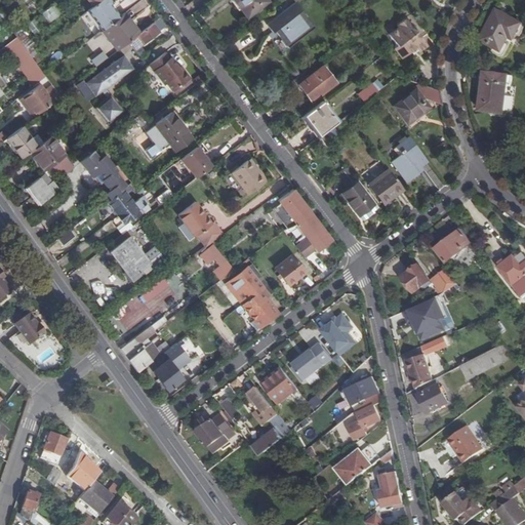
[(91,7),(85,11),(94,23),(92,25),(98,33),(99,32),(119,17),(110,5),(112,3),(109,0),(99,0),(92,6),(91,7)]
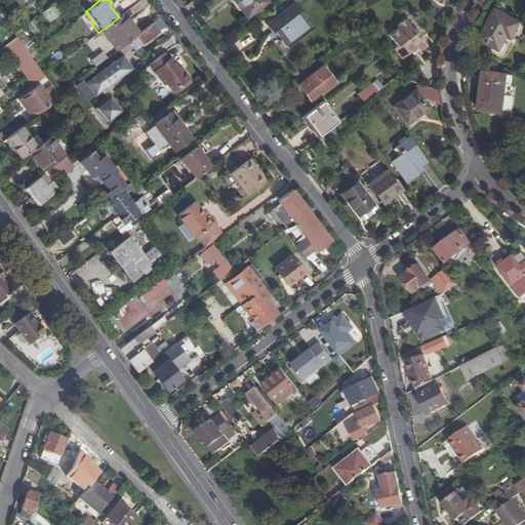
[(263,0),(230,0),(245,19),(266,3),(263,0)]
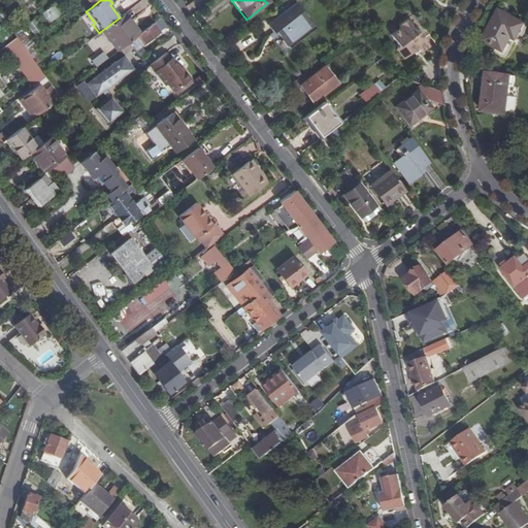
[(79,7),(84,13),(86,11),(92,7),(88,1),(79,7)]
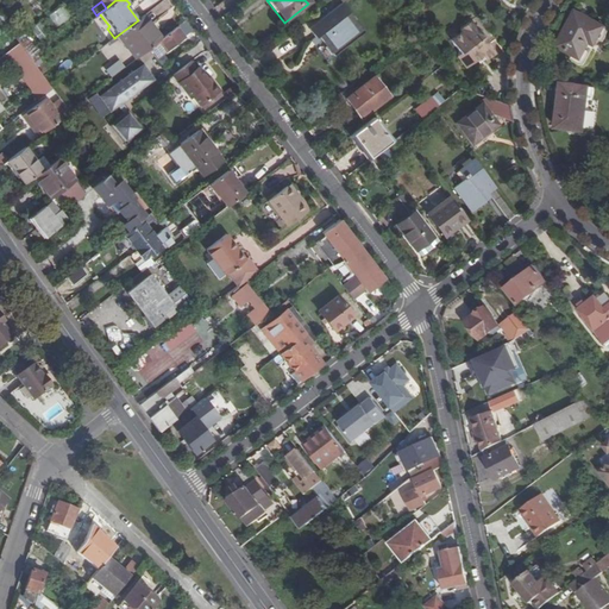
[(54,27),(69,17),(62,6),(46,16),(54,27)]
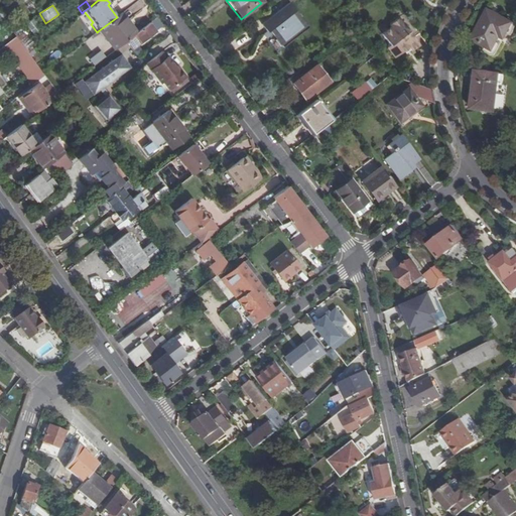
[(276,46),(302,27),(286,6),(260,26),(258,27),(264,34),(265,32),(276,46)]
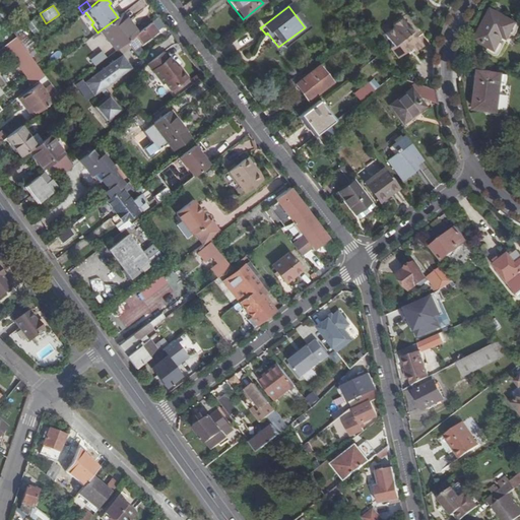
[(415,36),(419,31),(404,12),(400,15),(390,23),(391,25),(383,33),(389,41),(388,46),(395,56),(408,46),(411,50),(420,43),(415,36)]
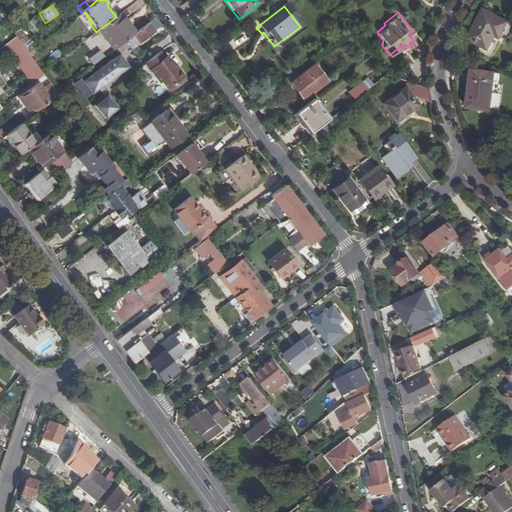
[(482,12),(466,41),(486,52),(501,23),(482,12)]
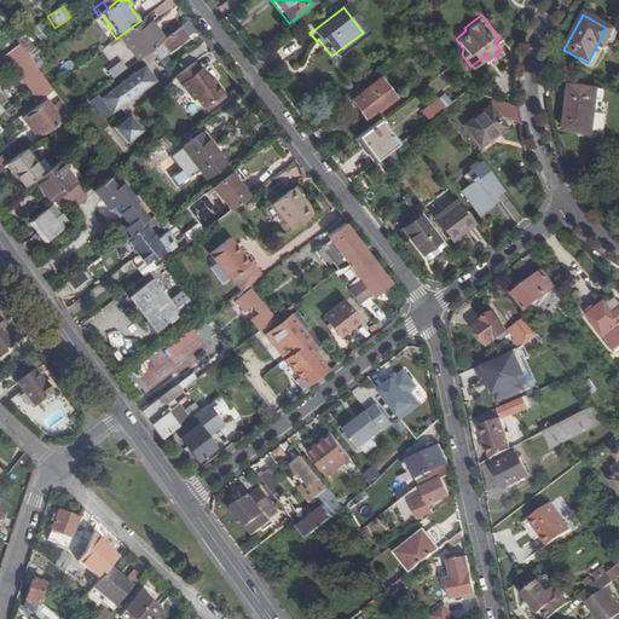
[(154,33),(156,30),(145,17),(142,19),(154,33)]
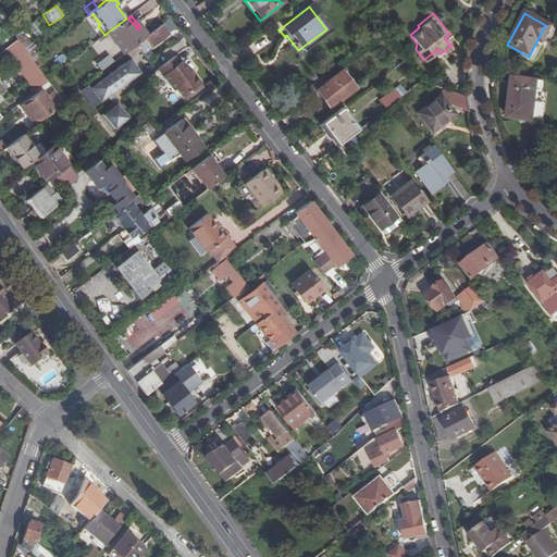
[(126,19),(106,34),(122,54),(134,46),(147,35),(140,27),(138,29),(127,17),(126,19)]
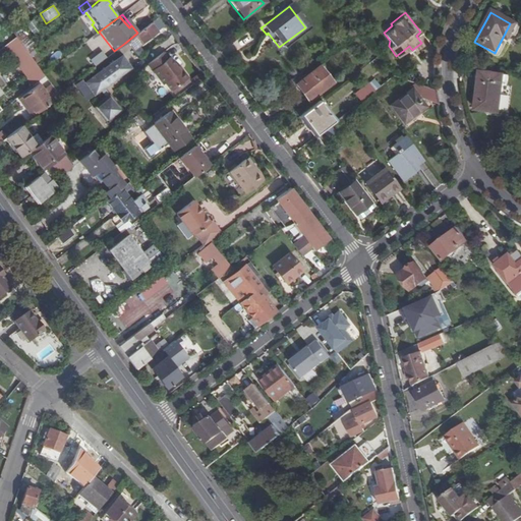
[(157,18),(137,33),(125,43),(132,51),(157,32),(156,32),(163,25),(157,18)]
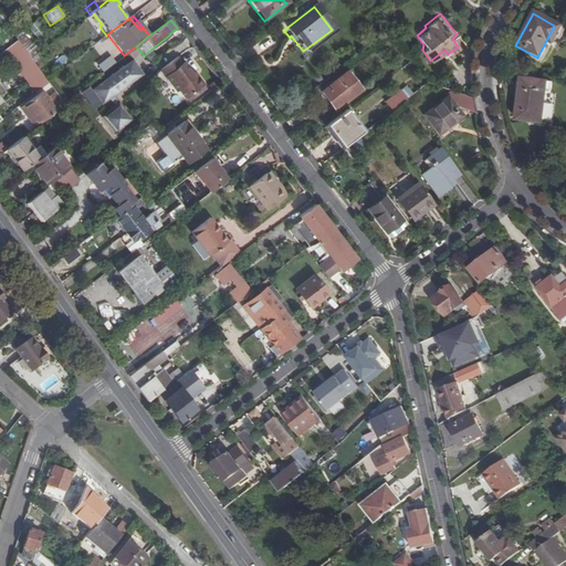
[(334,33),(332,30),(303,51),(306,55),(334,33)]
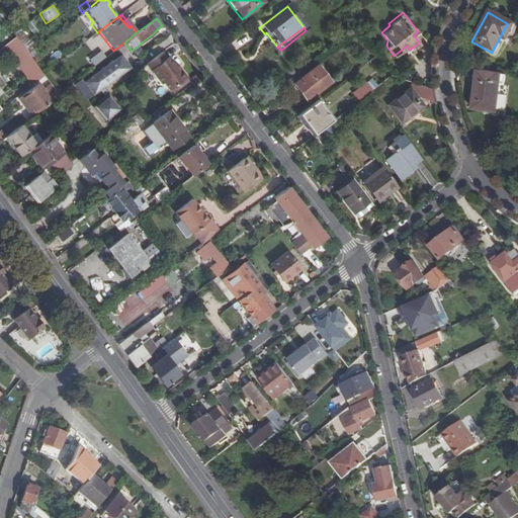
[(266,32),(265,34),(275,49),(277,47),(266,32)]
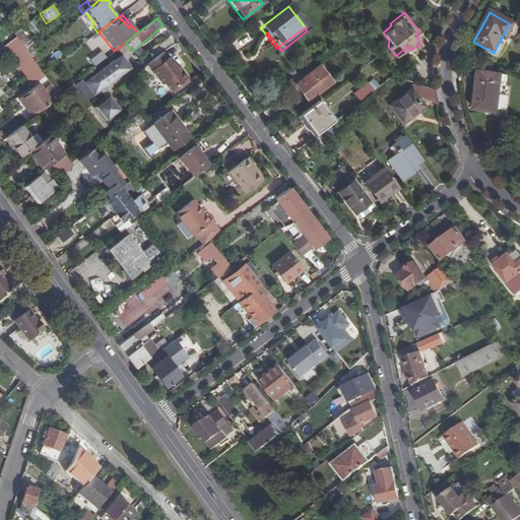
[(0,50),(0,60),(8,54),(3,47),(0,50)]
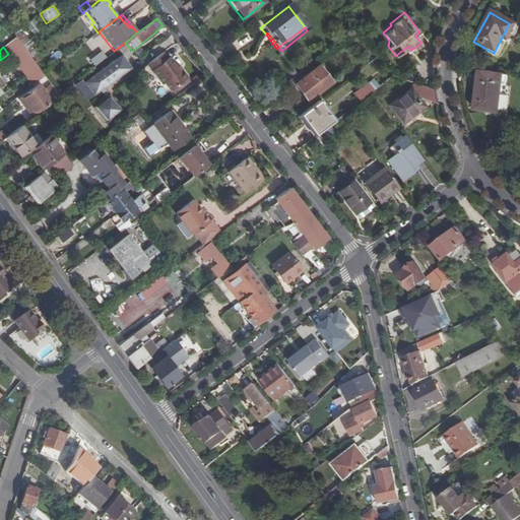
[(19,47),(10,54),(19,67),(29,60),(19,47)]
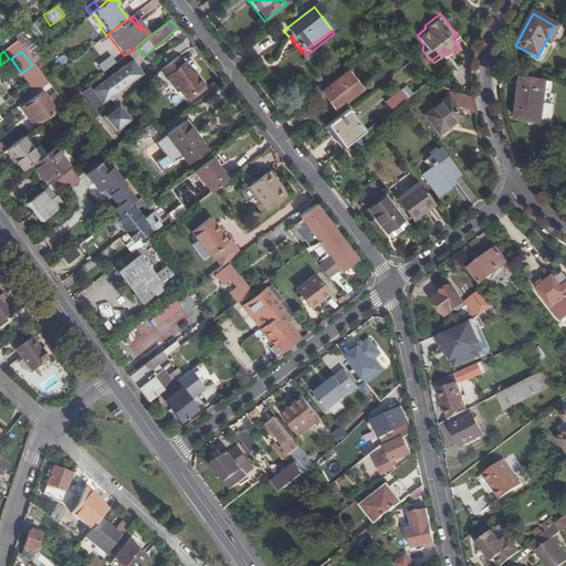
[(38,60),(34,55),(30,60),(37,70),(42,66),(37,60),(38,60)]
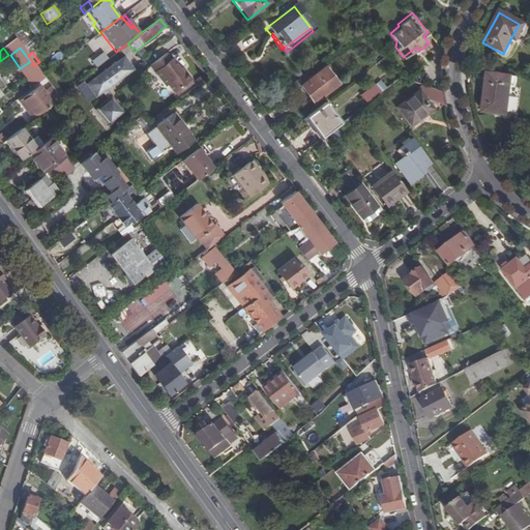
[(166,53),(149,65),(165,86),(167,85),(172,93),(190,80),(184,71),(182,72),(180,69),(172,59),(171,59),(166,53)]
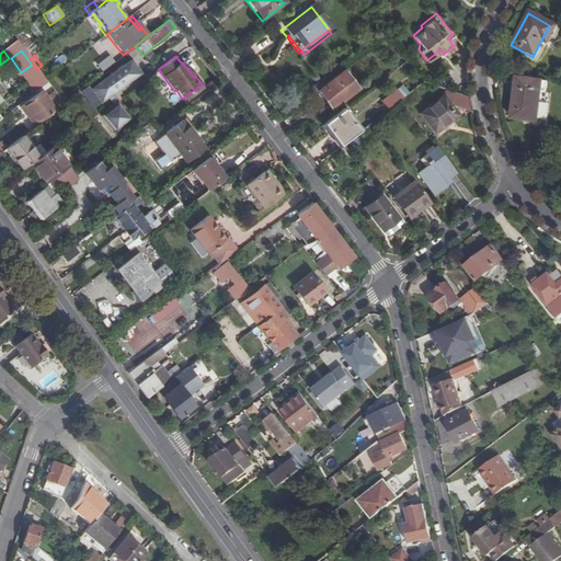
[(129,60),(89,91),(100,104),(106,99),(112,105),(98,116),(113,135),(130,119),(111,95),(113,93),(116,90),(121,89),(140,73),(129,60)]
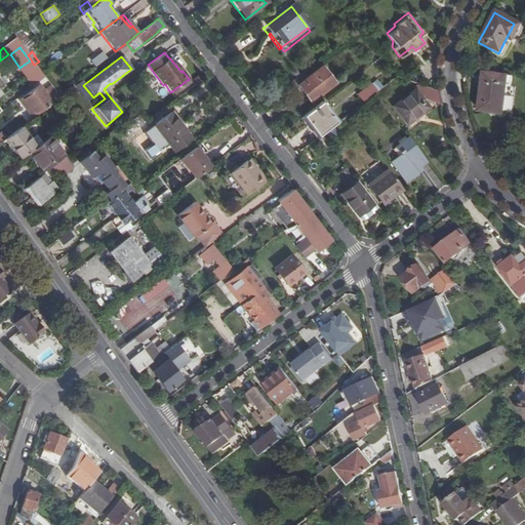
[(0,112),(6,107),(0,98),(0,95),(7,90),(3,84),(9,80),(0,67),(0,112)]
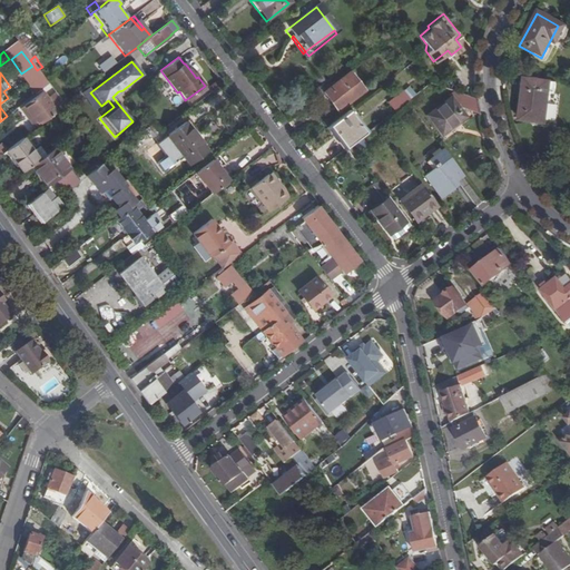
[(331,96),(340,108),(362,92),(347,74),(321,95),(325,100),(331,96)]
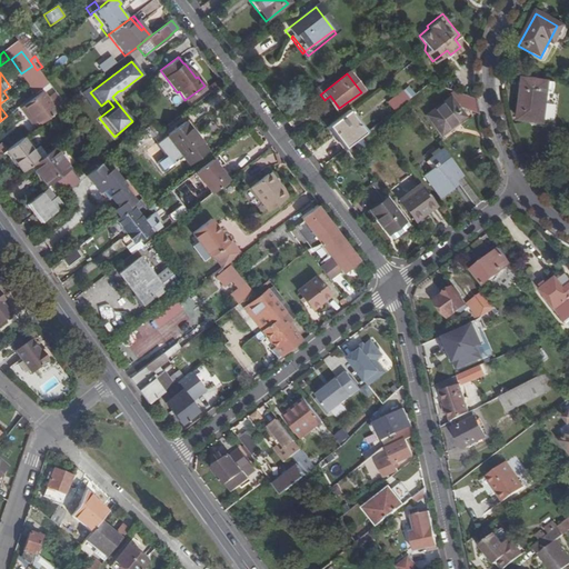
[(518,121),(543,123),(547,95),(552,95),(553,82),(523,79),(518,121)]
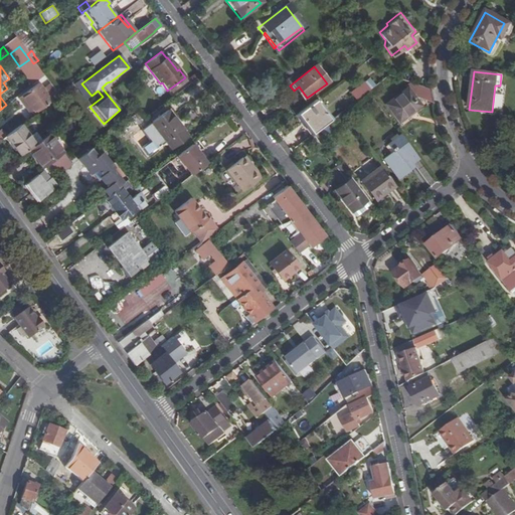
[(349,94),(355,102),(366,93),(369,91),(363,82),(349,94)]
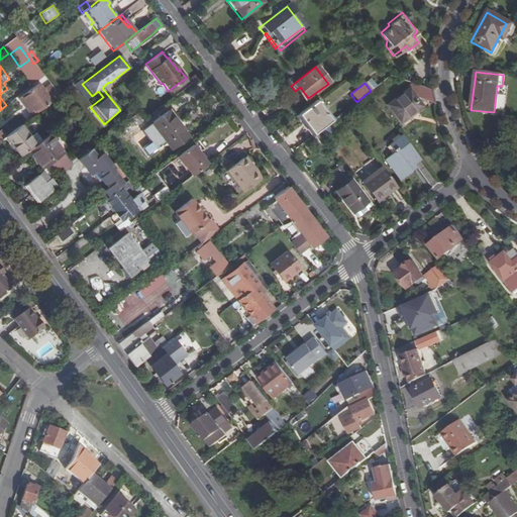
[(38,85),(22,98),(35,115),(59,97),(57,95),(49,85),(43,90),(38,85)]
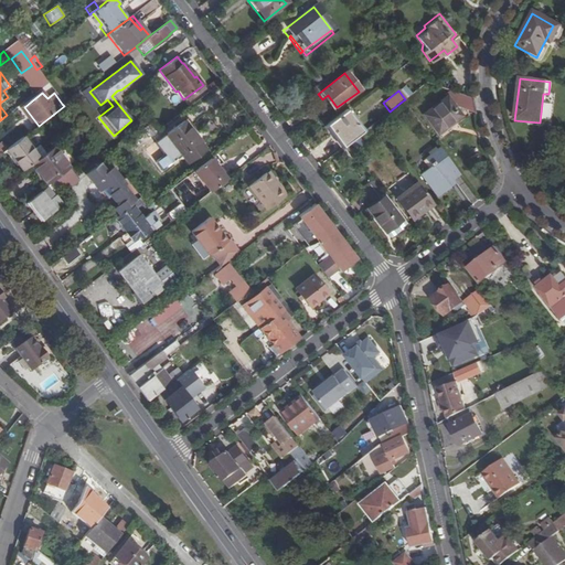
[(328,95),(322,99),(331,112),(337,107),(328,95)]
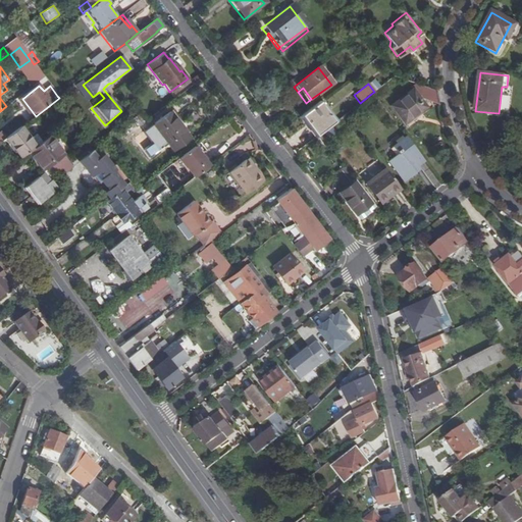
[(411,90),(388,107),(404,126),(425,110),(411,90)]
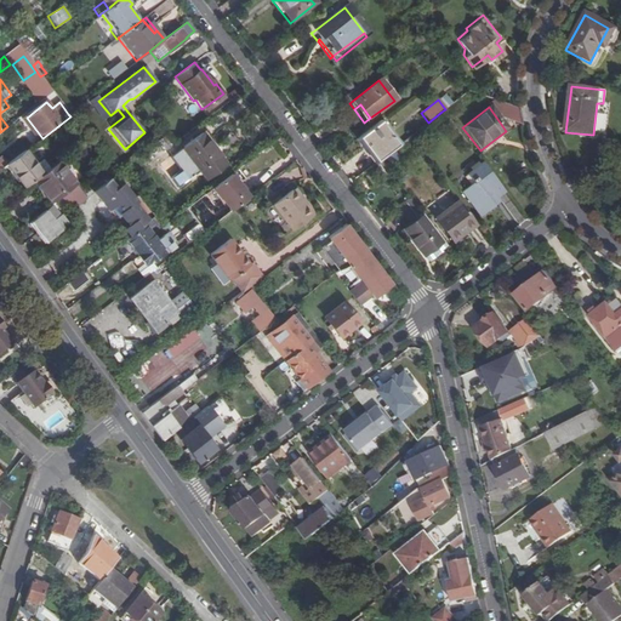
[(39,141),(43,138),(27,118),(23,120),(39,141)]
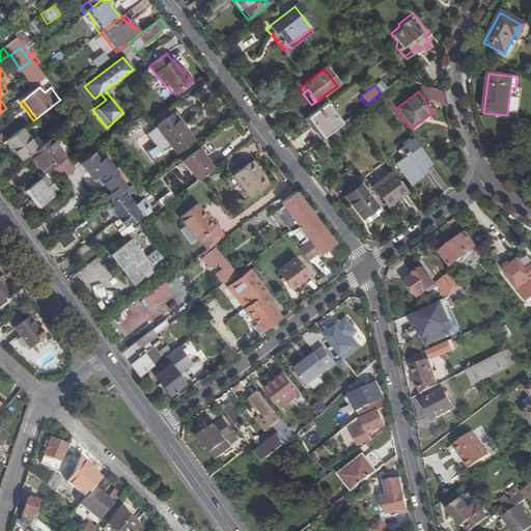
[(325,137),(340,124),(325,104),(306,118),(322,139),(325,137)]
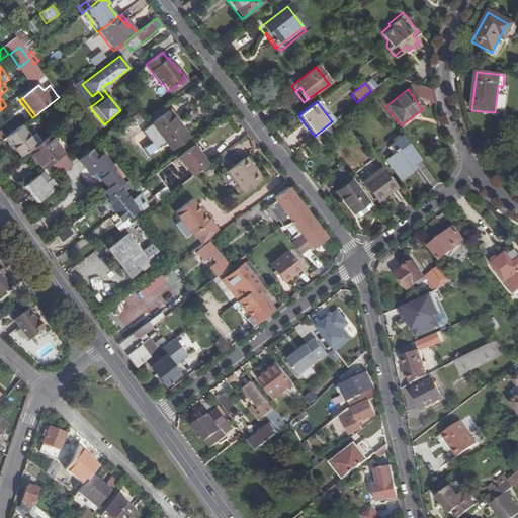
[(172,107),(169,109),(189,136),(192,134),(172,107)]
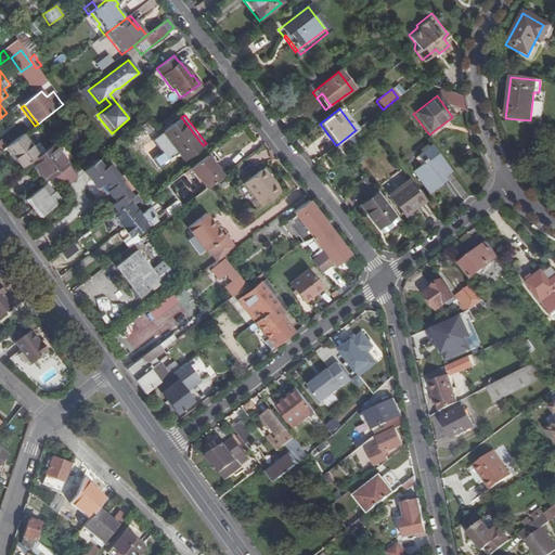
[(203,145),(181,117),(163,131),(184,159),(203,145)]
